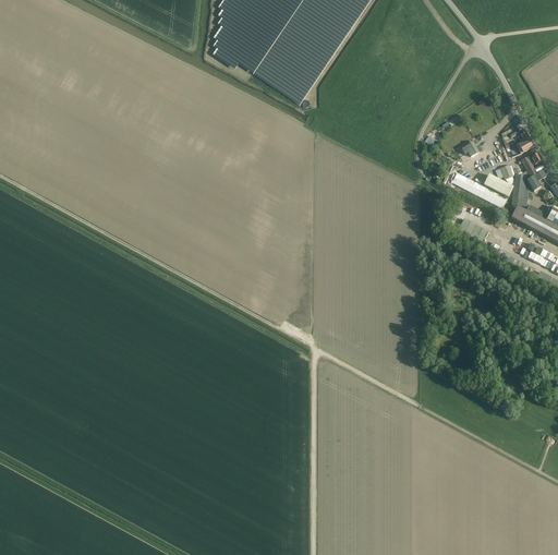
[(220,0),(213,51),(250,76),(300,0),(220,0)]
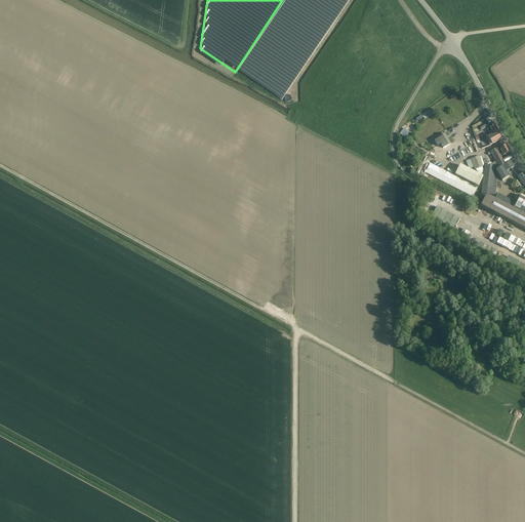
[(282,97),(316,47),(348,0),(284,0),(259,36),(238,68),(282,97)]
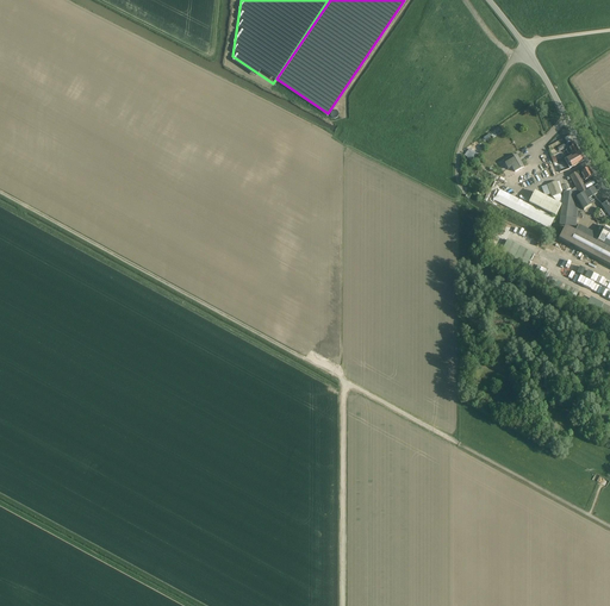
[(571,150),(573,154),(579,151),(574,142),(566,148),(568,151),(571,150)]
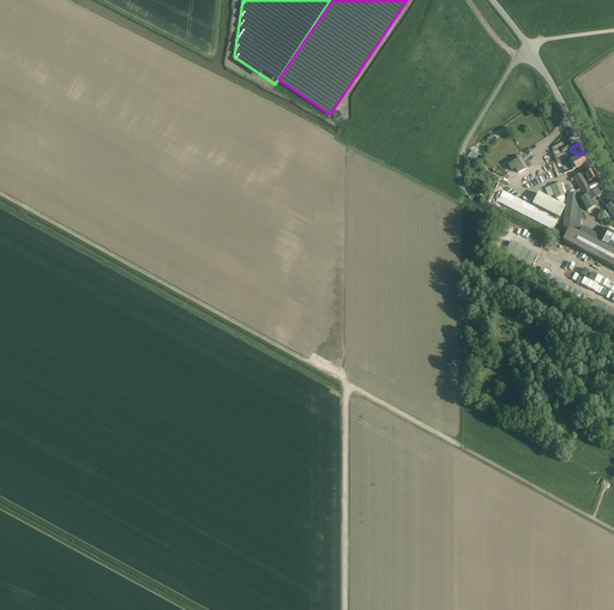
[(577,155),(576,156),(575,153),(570,157),(575,165),(588,158),(583,152),(577,155)]
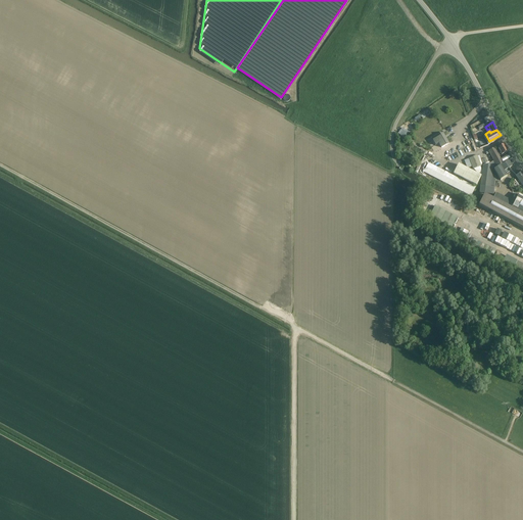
[(441,145),(448,141),(442,131),(438,133),(437,132),(431,135),(435,143),(438,141),(441,145)]
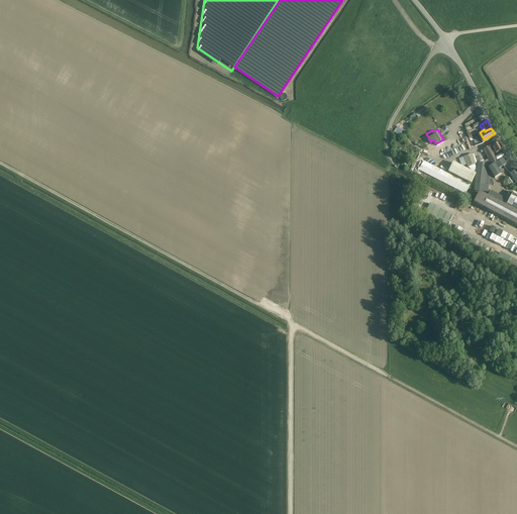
[(502,146),(499,140),(492,143),(492,144),(490,145),(489,143),(482,146),(488,157),(482,160),(481,160),(478,161),(477,167),(477,169),(476,174),(474,188),(488,190),(489,182),(492,182),(492,177),(489,176),(490,173),(486,171),(487,164),(488,164),(489,165),(488,165),(494,176),(501,172),(498,166),(503,163),(506,162),(503,156),(506,153),(504,149),(495,155),(493,150),(495,149),(496,150),(502,146)]
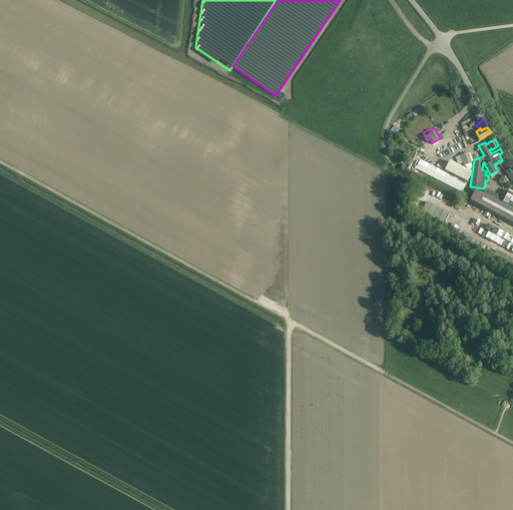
[(460,152),(455,155),(458,162),(463,160),(464,163),(472,159),(473,159),(473,158),(474,158),(475,158),(476,157),(475,153),(474,153),(473,153),(471,154),(470,154),(468,151),(468,150),(460,153),(460,152)]
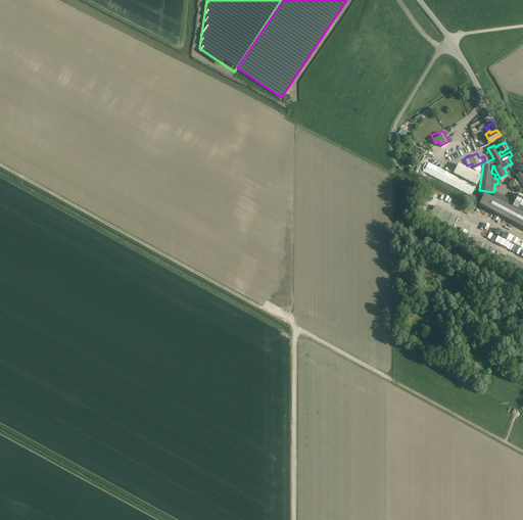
[(476,184),(428,159),(424,170),(471,194),(476,184)]
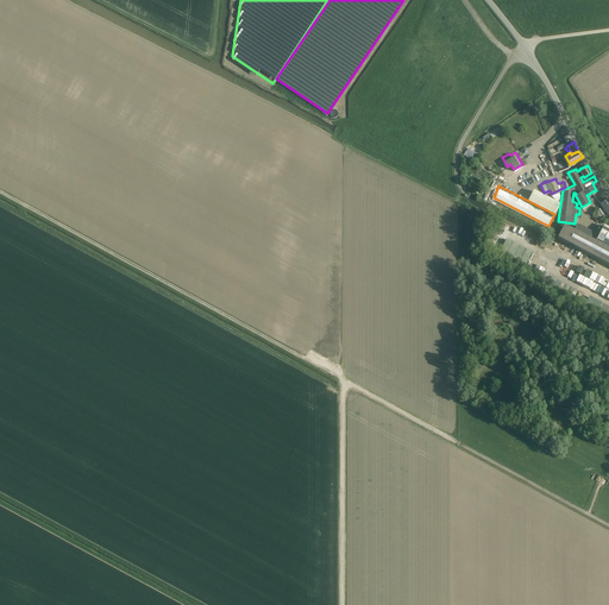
[(527,200),(554,214),(560,202),(533,189),(527,200)]
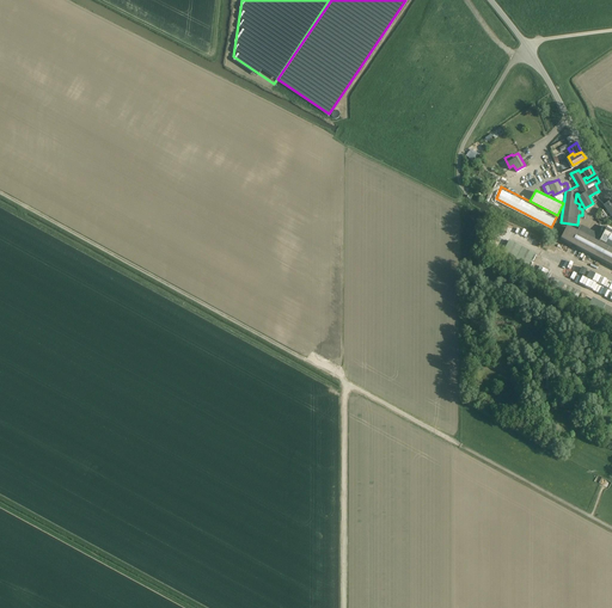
[(611,227),(607,225),(598,240),(567,225),(560,237),(611,264),(611,227)]
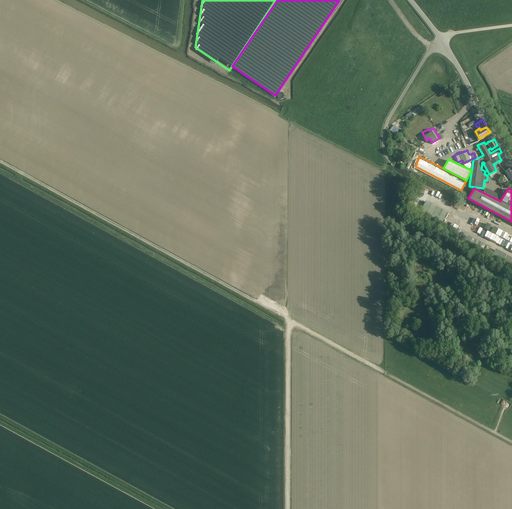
[(447,211),(425,199),(419,211),(442,222),(447,211)]
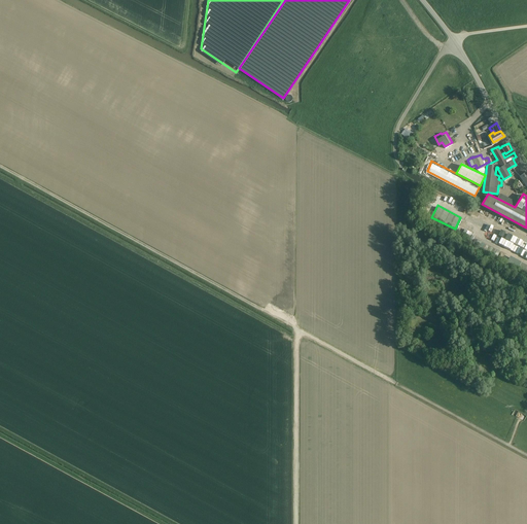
All buildings are outlined.
